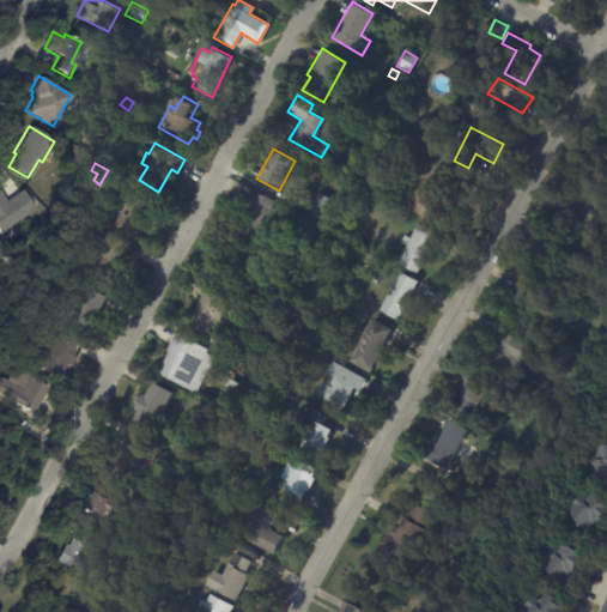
[(450,186),(443,200),(453,205),(442,226),(402,206),(413,187),(419,191),(430,169),(453,180),(450,186)]
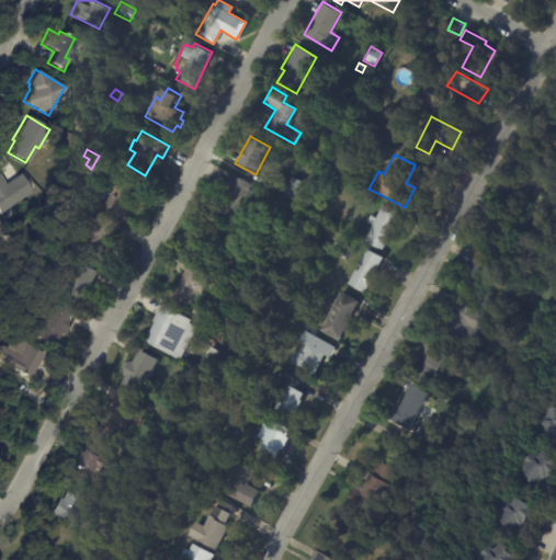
[(136,197),(135,201),(131,198),(120,218),(102,208),(111,190),(114,192),(121,180),(117,179),(121,172),(144,184),(136,197)]
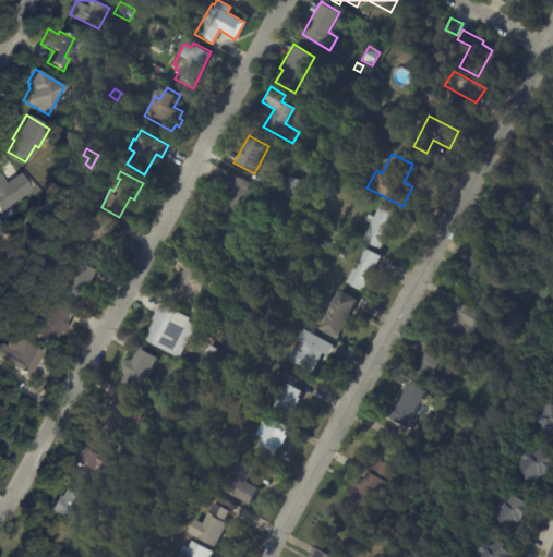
[(223,184),(229,171),(249,182),(244,192),(250,194),(245,203),(240,201),(231,219),(211,208),(223,184)]
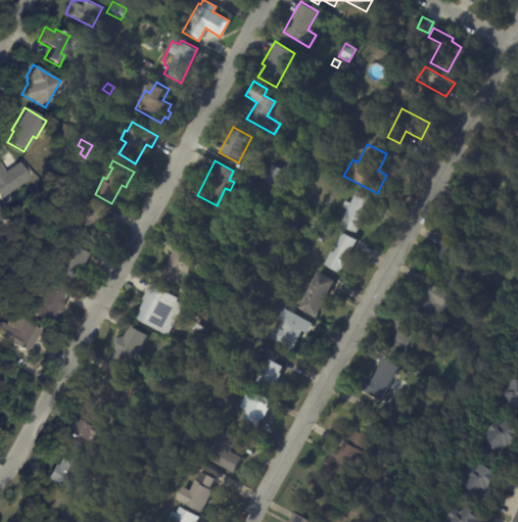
[(0,168),(2,171),(16,161),(28,178),(0,197),(0,168)]
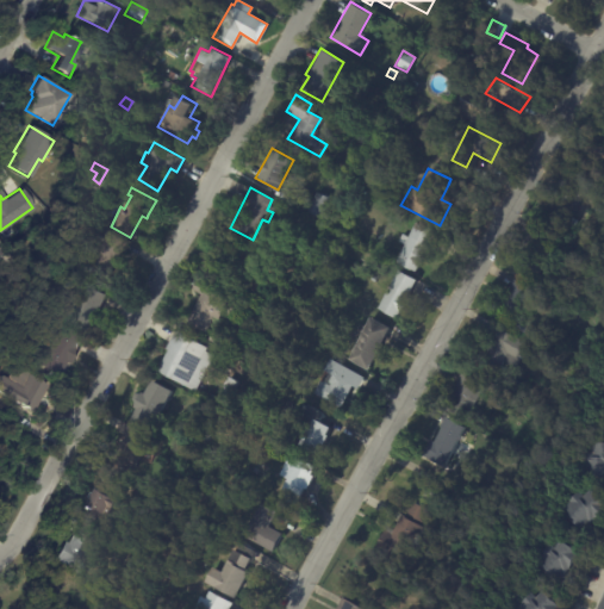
[(334,199),(324,219),(306,211),(316,191),(334,199)]
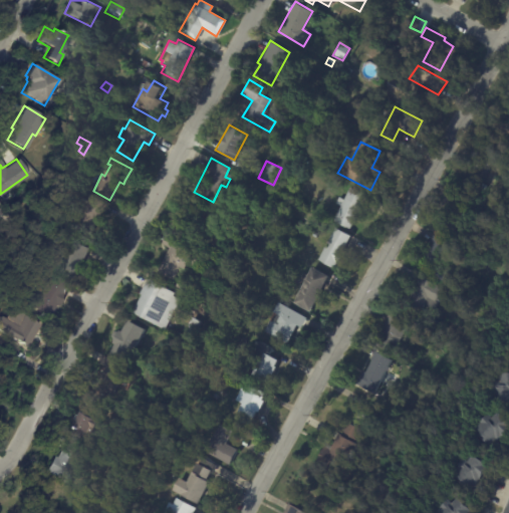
[(365,197),(347,229),(331,220),(349,187),(365,196),(365,197)]
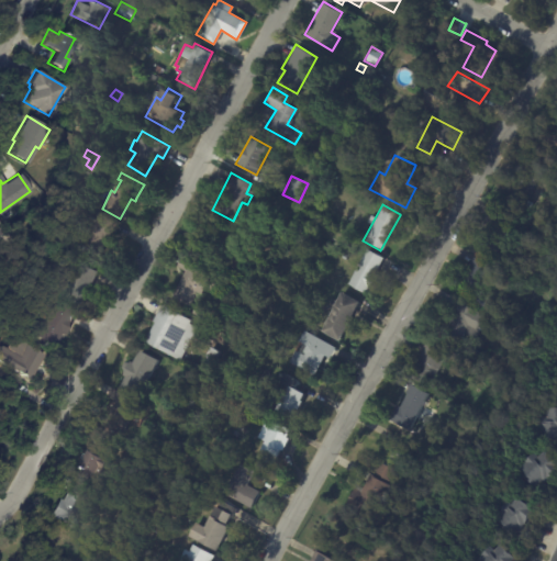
[(117,222),(108,238),(106,237),(95,257),(77,248),(86,232),(79,228),(86,215),(92,219),(97,211),(117,222)]
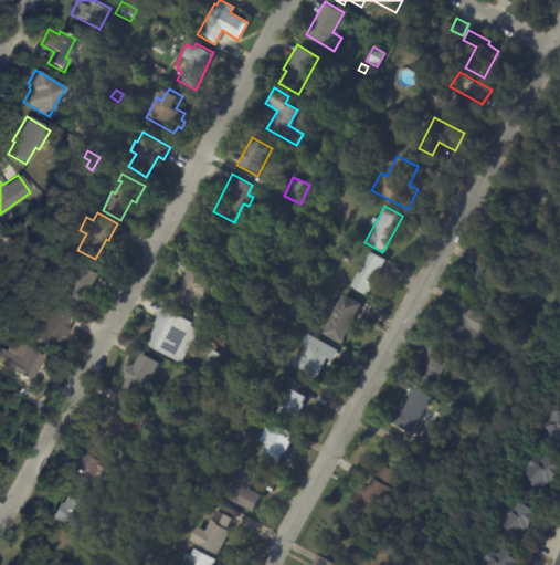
[(59,222),(52,232),(40,225),(45,215),(59,222)]
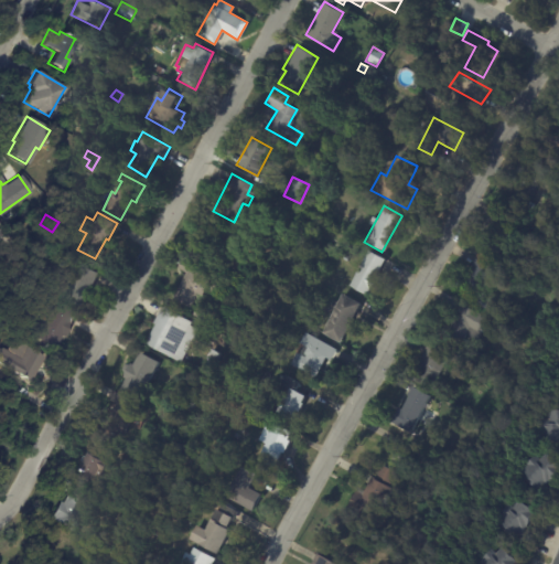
[(11,244),(15,251),(11,254),(7,248),(11,244)]
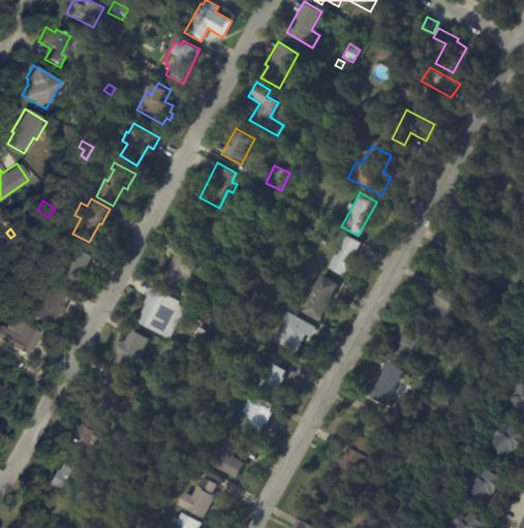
[(360,244),(351,258),(353,259),(346,273),(343,271),(340,276),(326,267),(332,255),(335,249),(335,250),(345,234),(361,243),(360,244)]
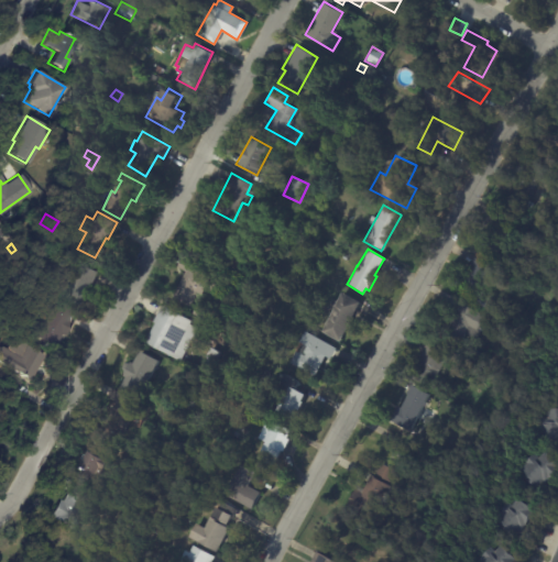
[(172,297),(185,271),(178,267),(183,259),(214,274),(203,295),(196,291),(188,306),(172,297)]
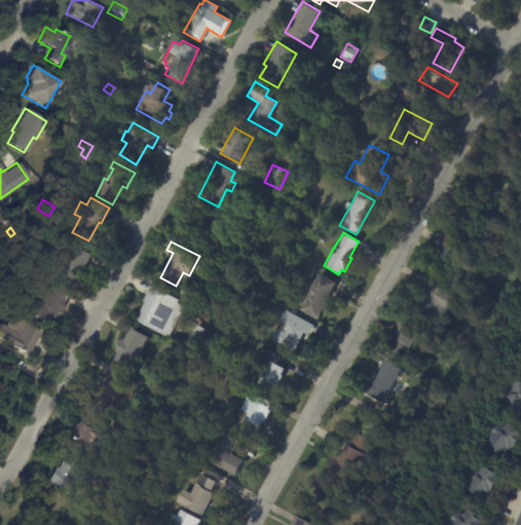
[(90,254),(73,287),(45,272),(51,261),(64,266),(74,246),(90,254)]
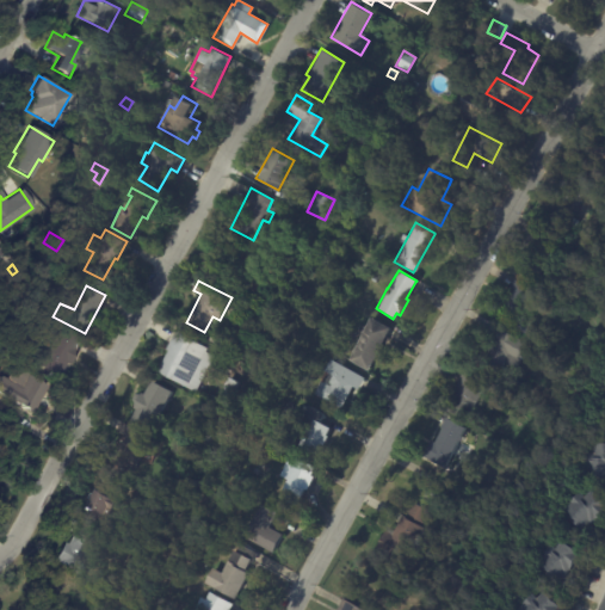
[(227,309),(236,310),(235,324),(226,322),(227,309)]
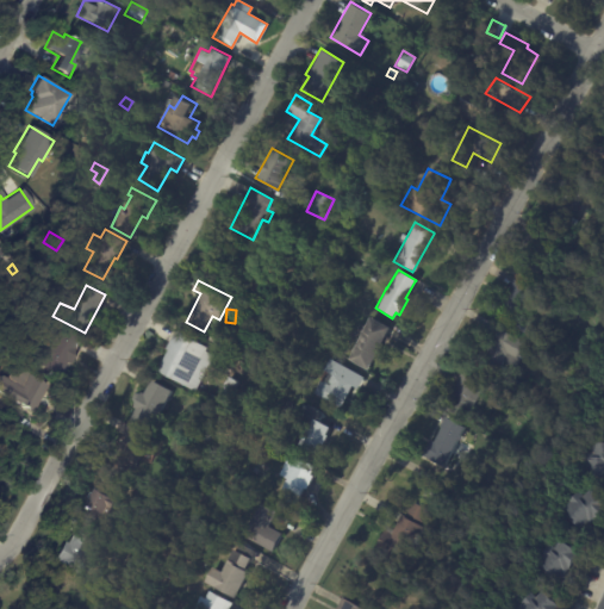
[(391,328),(365,371),(346,359),(372,316),(391,328)]
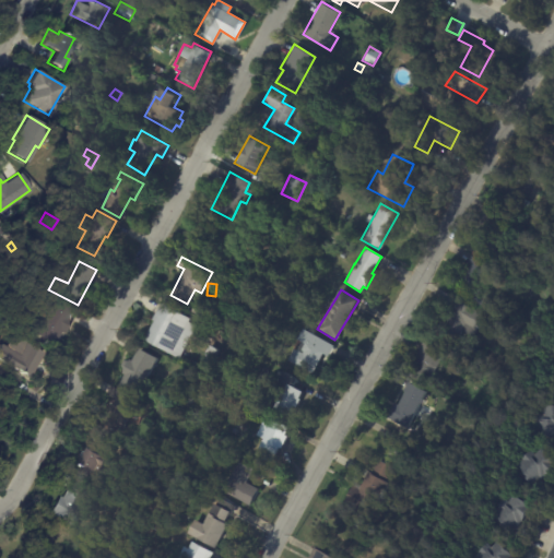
[(450,305),(438,298),(441,292),(454,298),(450,305)]
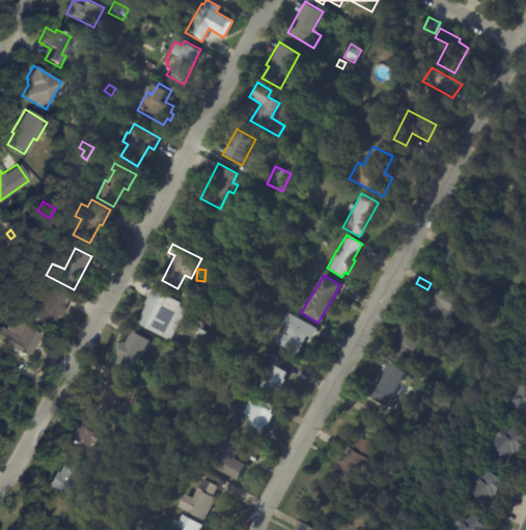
[(451,287),(455,278),(470,285),(467,294),(451,287)]
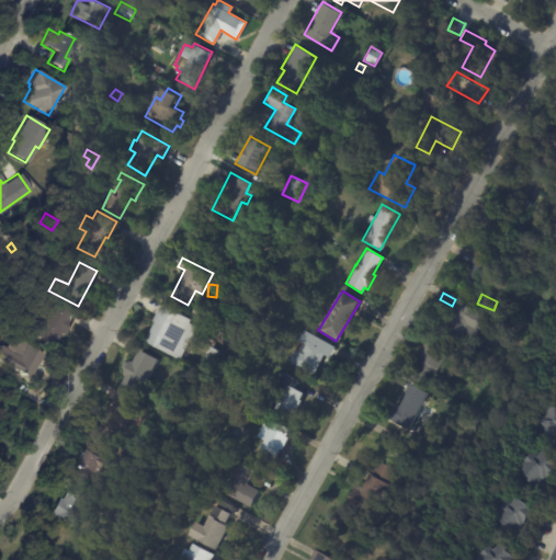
[(554,297),(555,298),(555,305),(551,316),(545,312),(554,297)]
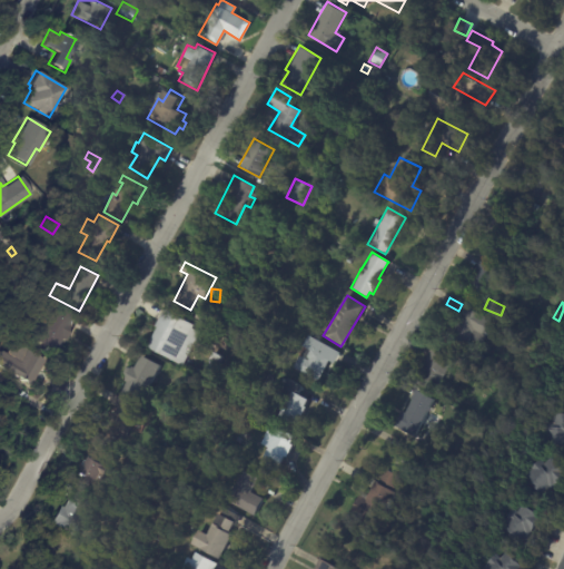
[(73,315),(67,325),(70,327),(63,341),(60,339),(51,354),(33,344),(55,305),(73,315)]
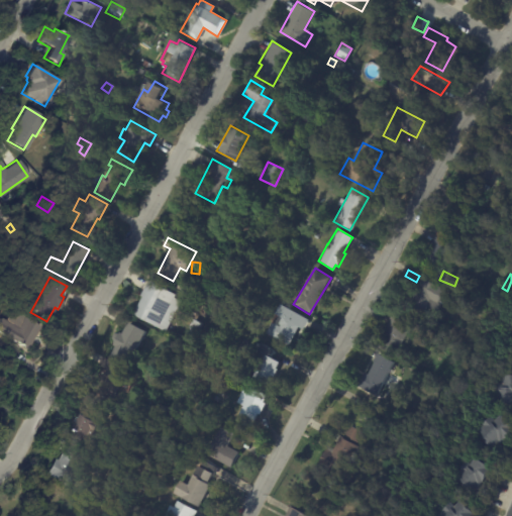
[(422,307),(411,301),(408,308),(402,305),(414,283),(418,285),(422,277),(450,292),(443,305),(436,301),(432,309),(423,305),(422,307)]
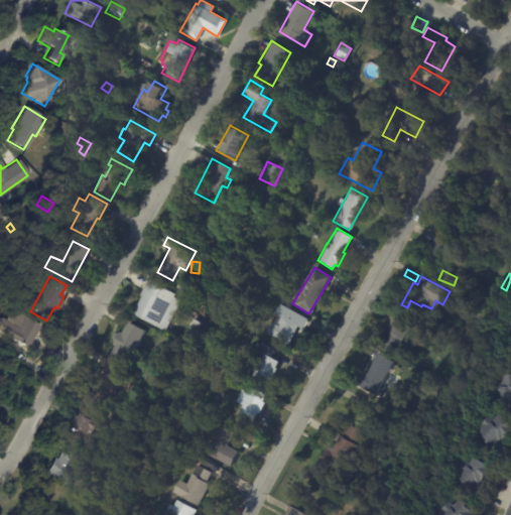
[(177,298),(160,329),(130,311),(139,293),(137,292),(146,277),(172,291),(171,294),(177,298)]
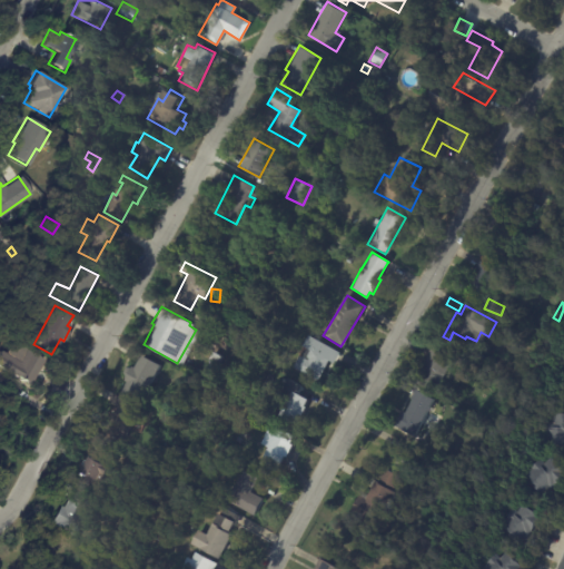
[(505,341),(497,337),(503,326),(511,331),(505,341)]
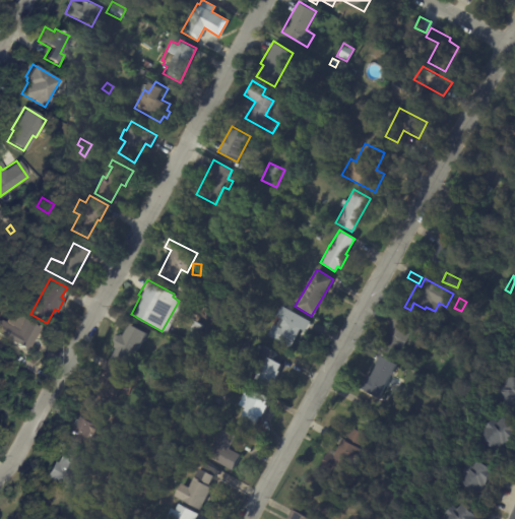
[(218,301),(228,305),(223,314),(214,310),(218,301)]
